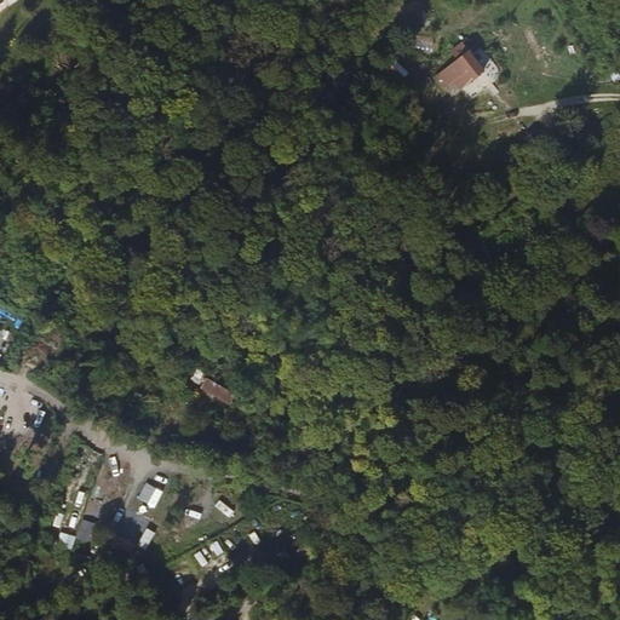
[(491,68),(477,46),(465,53),(474,67),(460,75),(465,84),(491,68)]
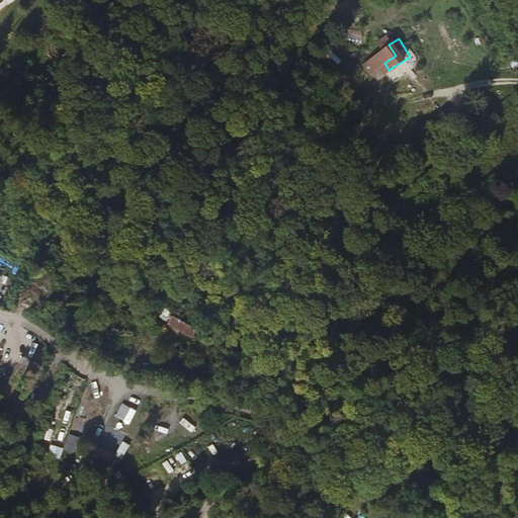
[(340,55),(328,44),(318,55),(330,66),(340,55)]
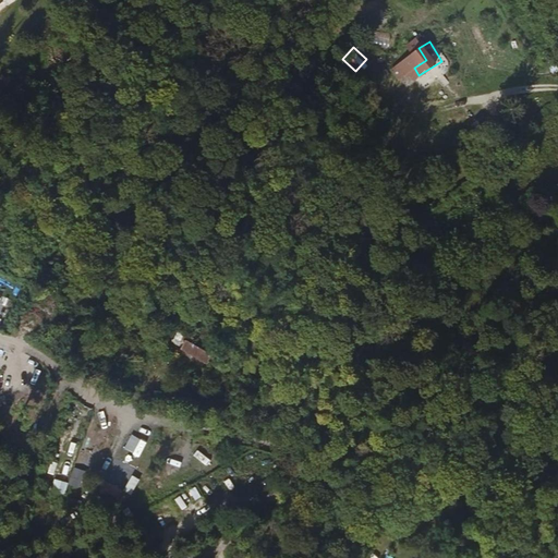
[(484,141),(476,131),(470,135),(476,146),(484,141)]
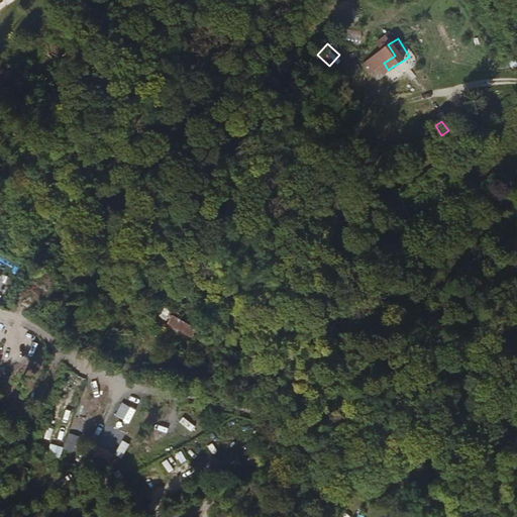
[(0,302),(0,303),(9,278),(0,275),(0,302)]
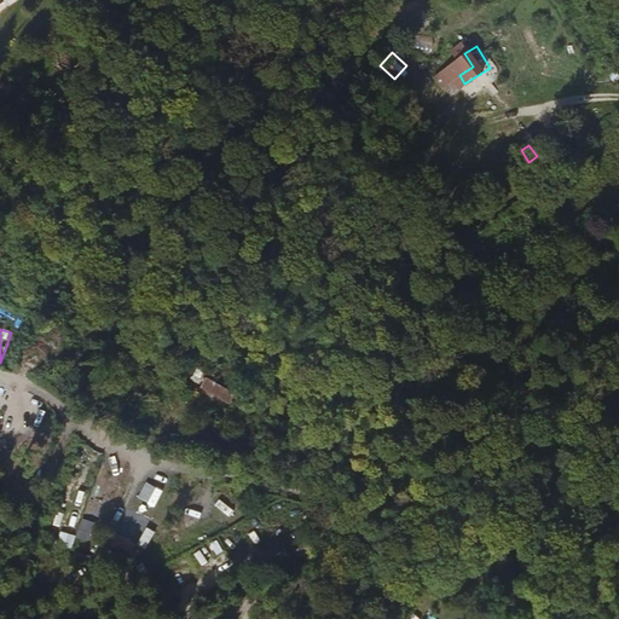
[(200,388),(229,404),(235,394),(206,379),(200,388)]
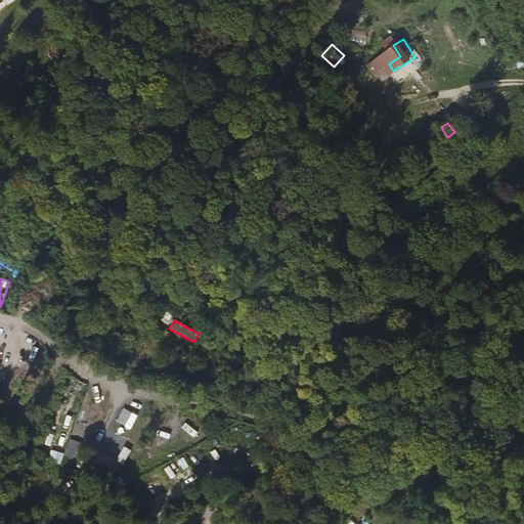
[(72,388),(75,378),(67,376),(63,387),(72,388)]
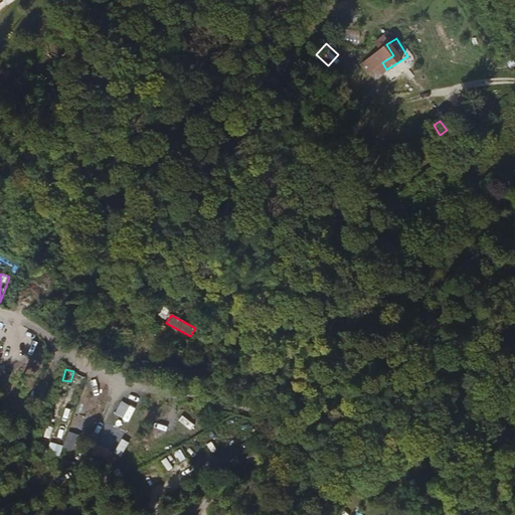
[(123,416),(119,432),(125,434),(130,419),(123,416)]
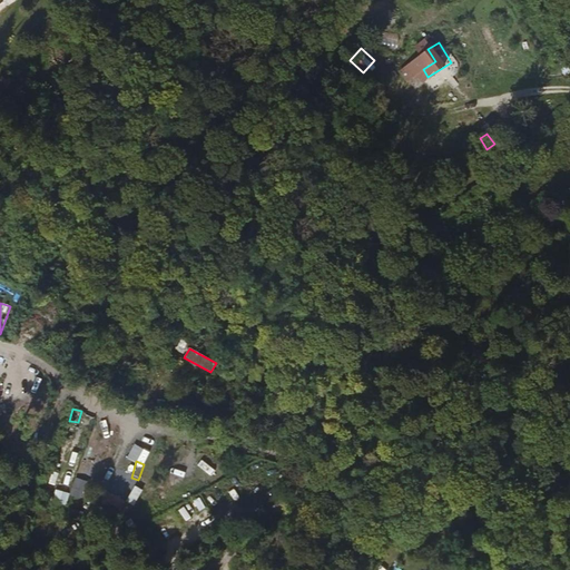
[(51,478),(57,479),(61,464),(56,463),(51,478)]
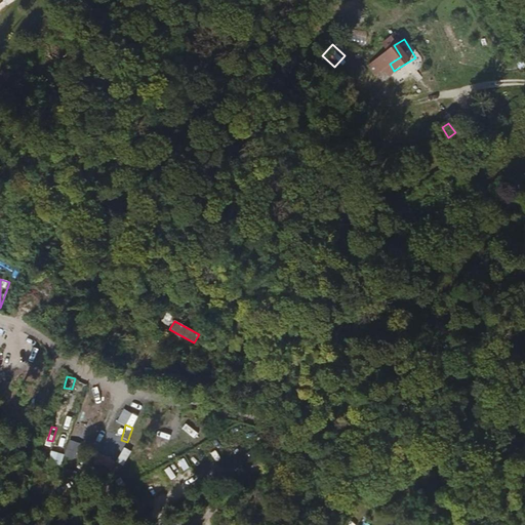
[(94,451),(98,435),(91,433),(86,449),(94,451)]
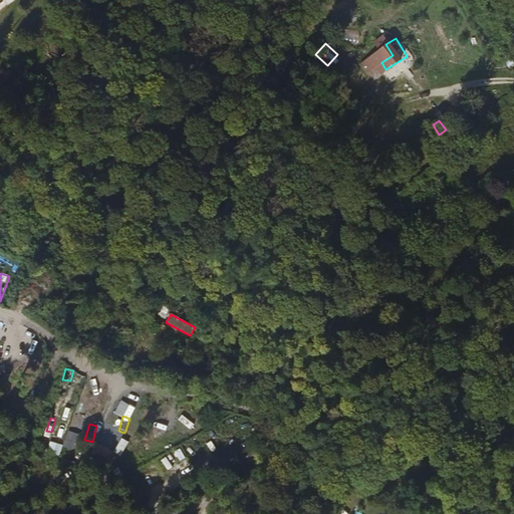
[(50,441),(47,453),(59,457),(62,445),(50,441)]
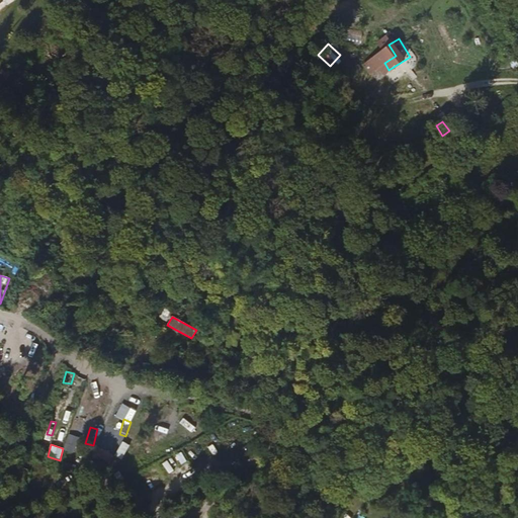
[(128,471),(137,458),(123,450),(115,463),(128,471)]
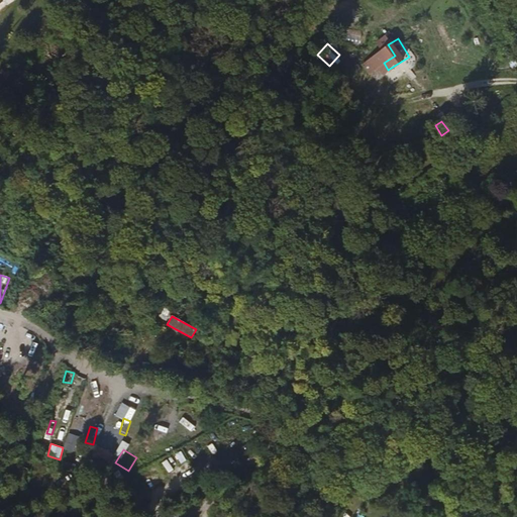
[(159,466),(152,468),(158,483),(164,481),(159,466)]
